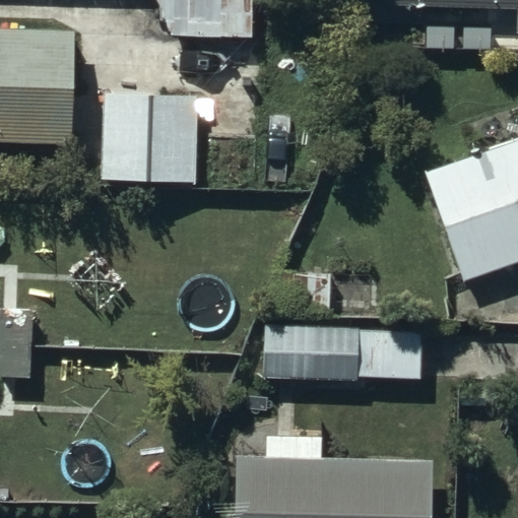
[(157,0),(174,38),(251,41),(251,0),(157,0)]
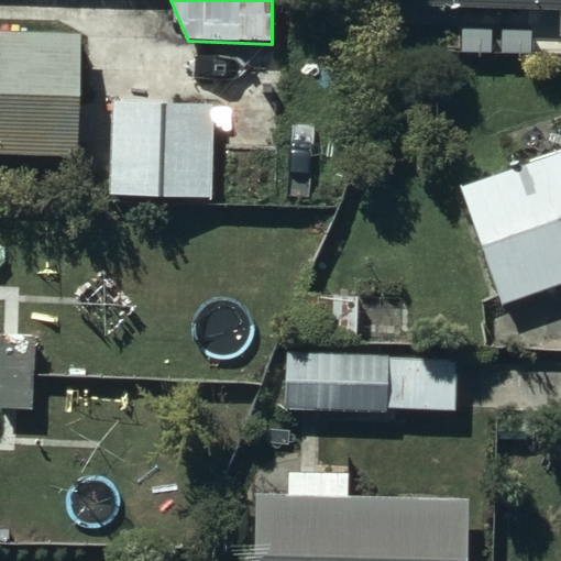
[(413,0),(413,7),(553,10),(553,36),(560,36),(560,0),(413,0)]
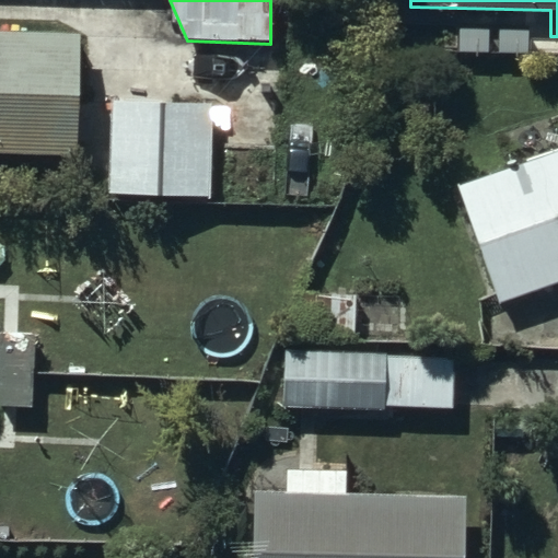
[(80,43),(0,39),(0,154),(76,158),(80,43)]
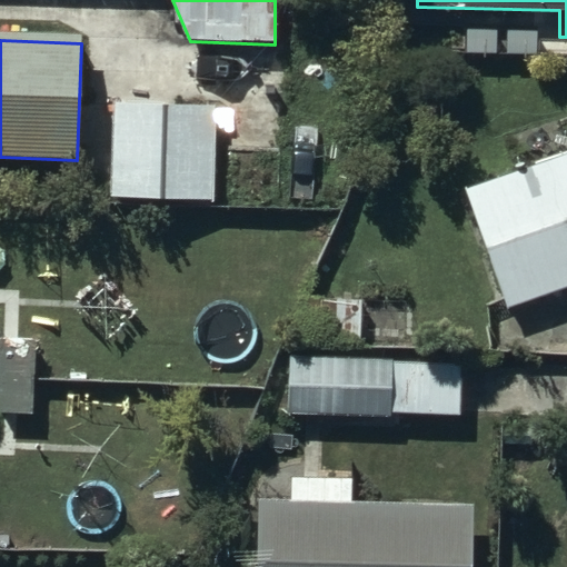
[(217,112),(123,109),(121,197),(214,199),(217,112)]
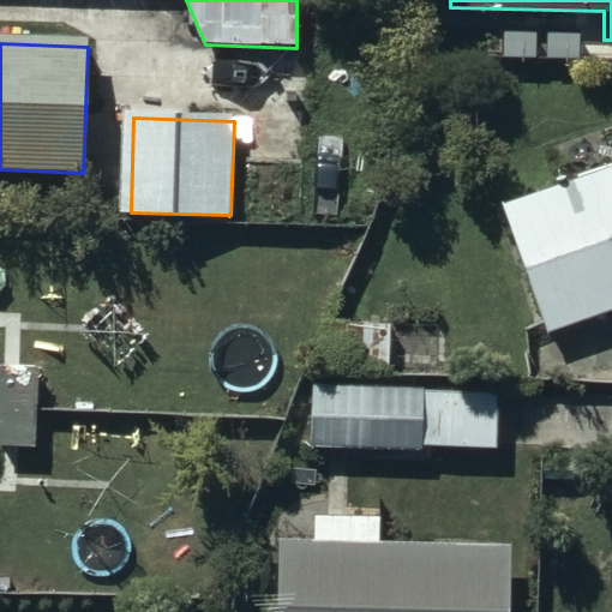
[(611,171),(504,208),(550,335),(611,313),(611,171)]
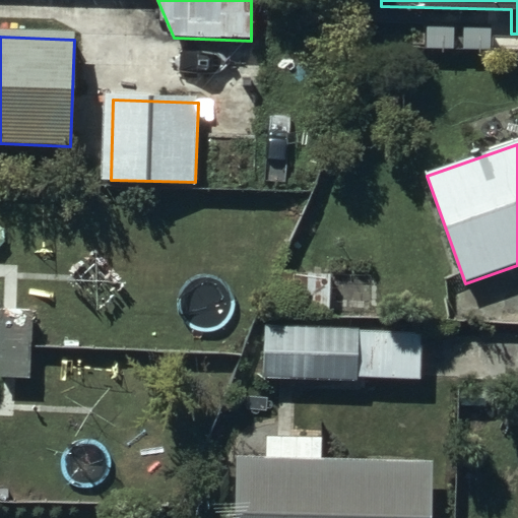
[(352,325),(259,325),(259,380),(350,381),(350,376),(415,377),(415,332),(352,332),(352,325)]
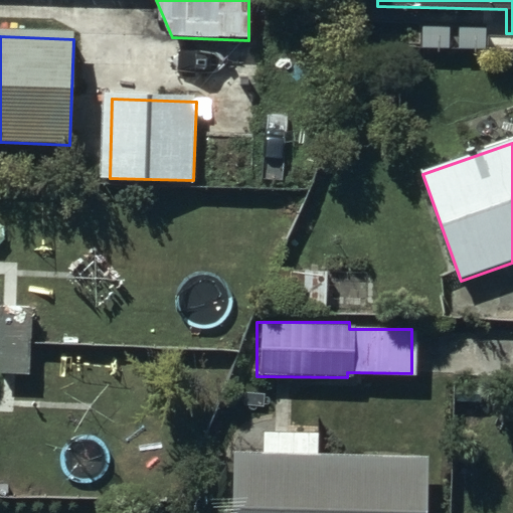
[(258,453),(228,453),(226,512),(421,512),(422,454),(315,454),(315,435),(258,434),(258,453)]
